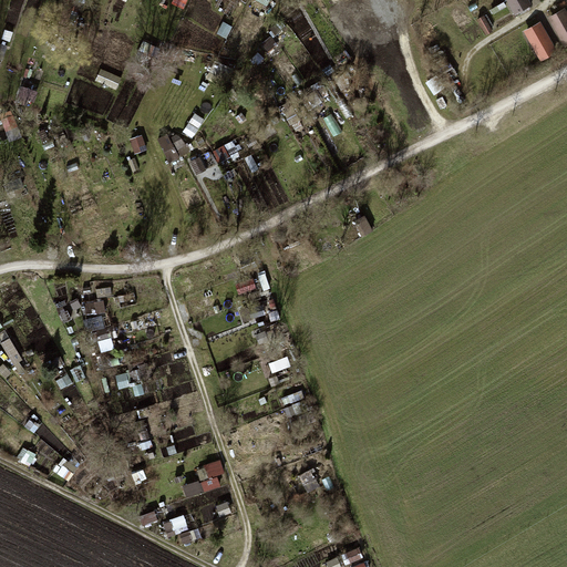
[(507,0),(516,16),(535,6),(531,0),(507,0)]
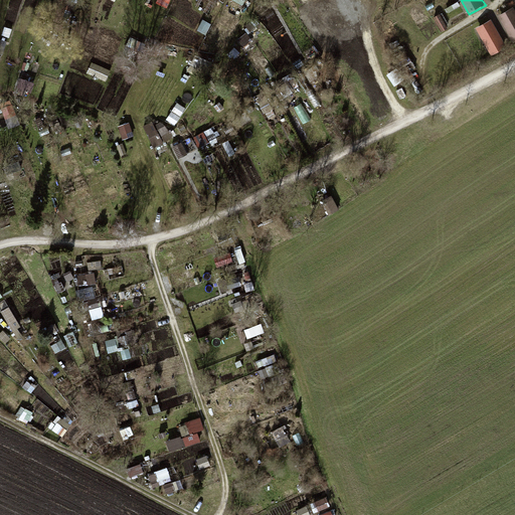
[(499,16),(514,44),(514,43),(514,7),(499,16)]
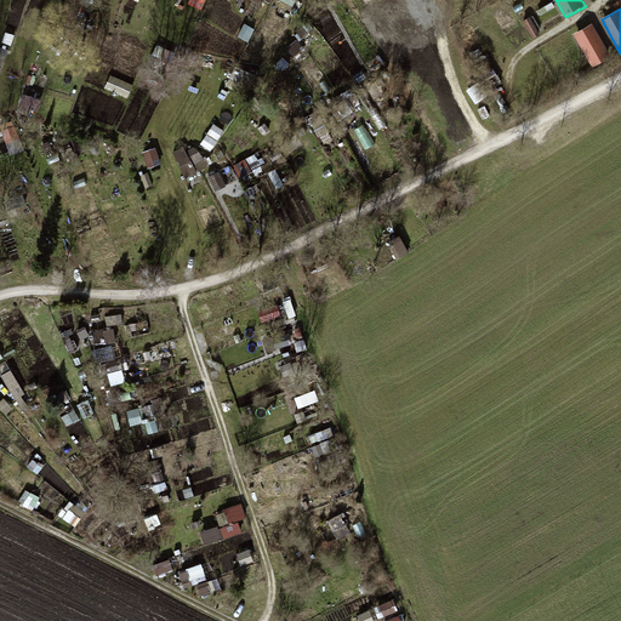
[(597,23),(576,32),(593,68),(613,60),(597,23)]
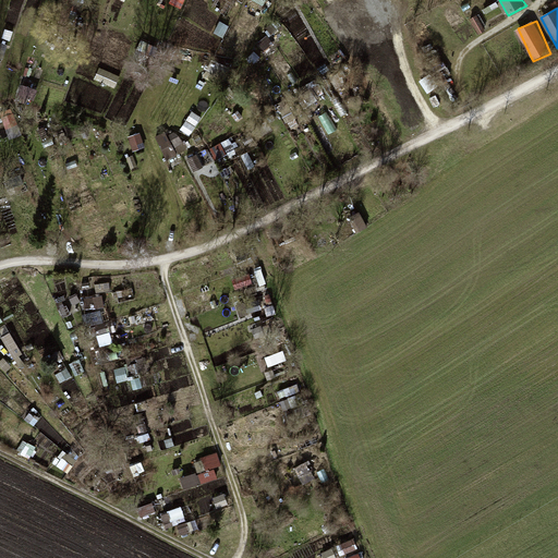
[(220,22),(216,33),(225,36),(229,25),(220,22)]
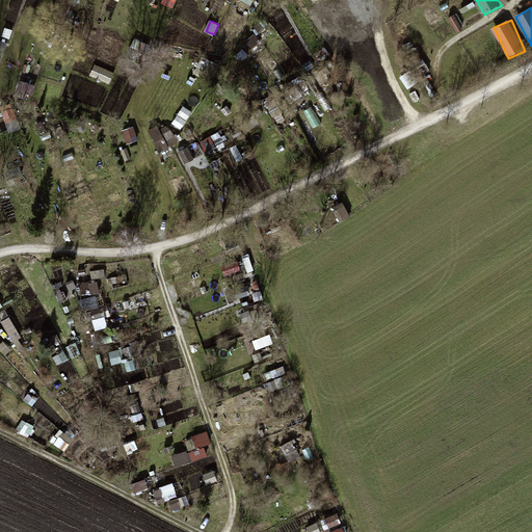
[(256,52),(264,47),(258,34),(249,40),(256,52)]
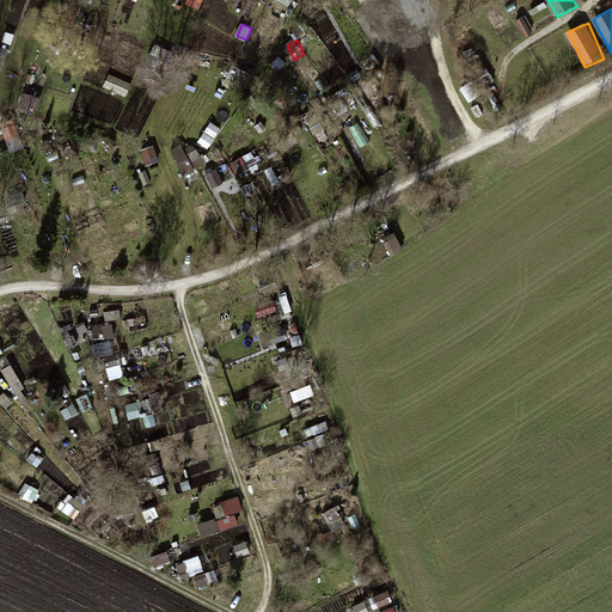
[(110,73),(105,86),(128,96),(133,83),(110,73)]
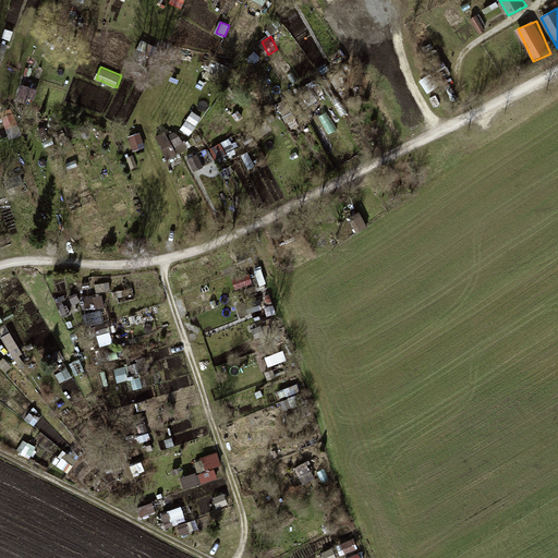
[(177,129),(157,138),(169,160),(187,149),(177,129)]
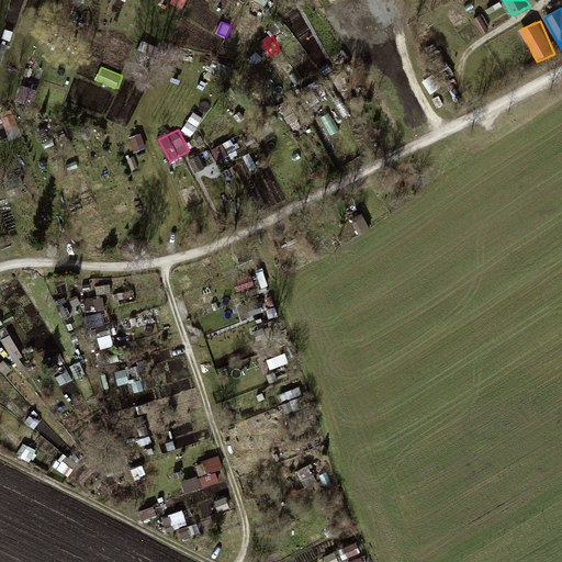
[(130,137),(135,152),(147,147),(143,133),(130,137)]
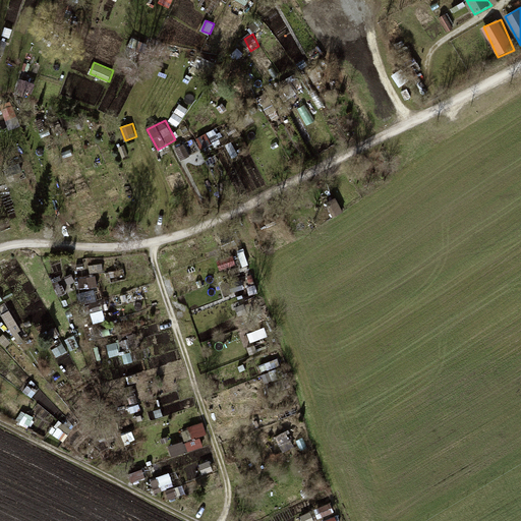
[(203,148),(222,138),(217,128),(197,137),(203,148)]
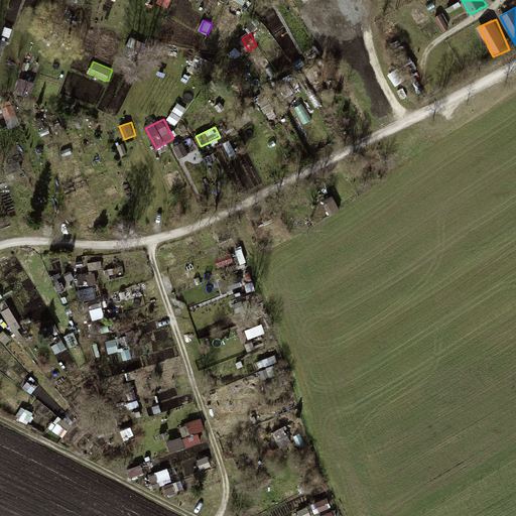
[(178,157),(188,154),(184,142),(174,146),(178,157)]
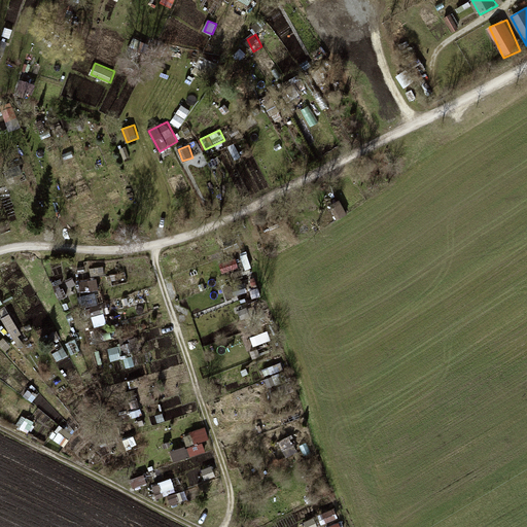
[(81,292),(100,290),(99,279),(80,280),(81,292)]
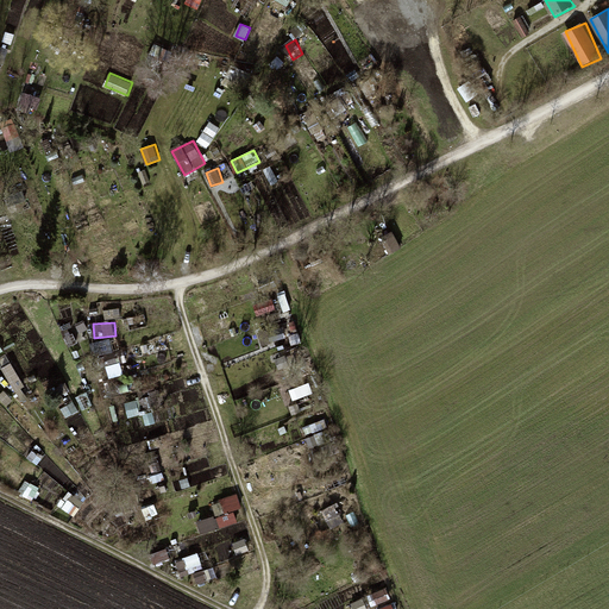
[(127,362),(126,350),(114,351),(113,340),(98,341),(100,364),(127,362)]
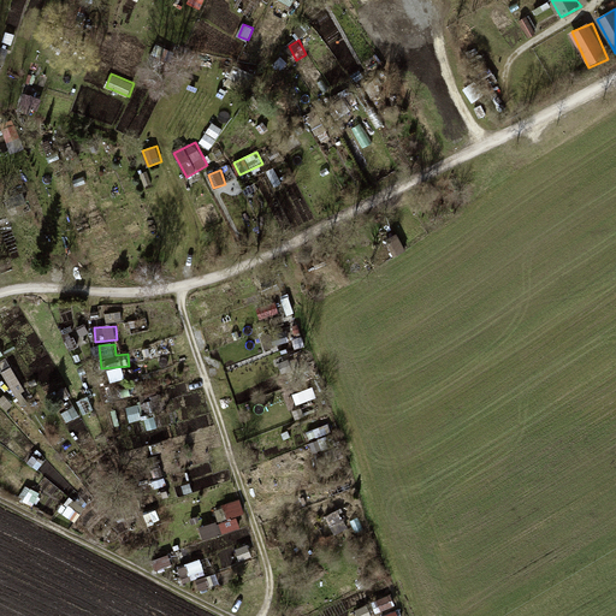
[(13,366),(3,372),(17,396),(27,390),(13,366)]
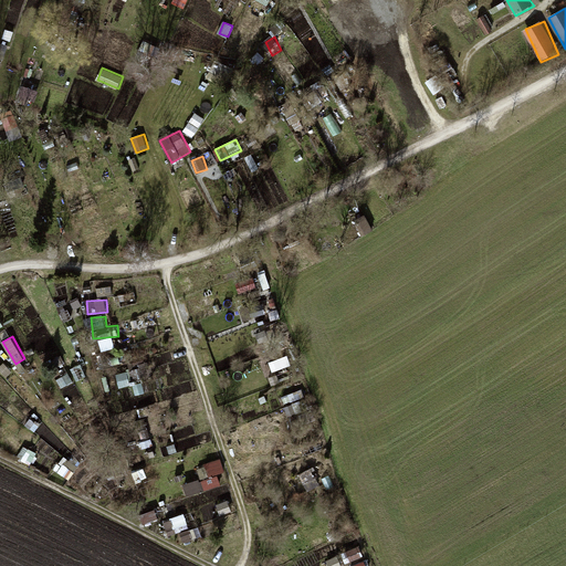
[(0,369),(7,377),(13,371),(6,363),(0,367),(0,369)]
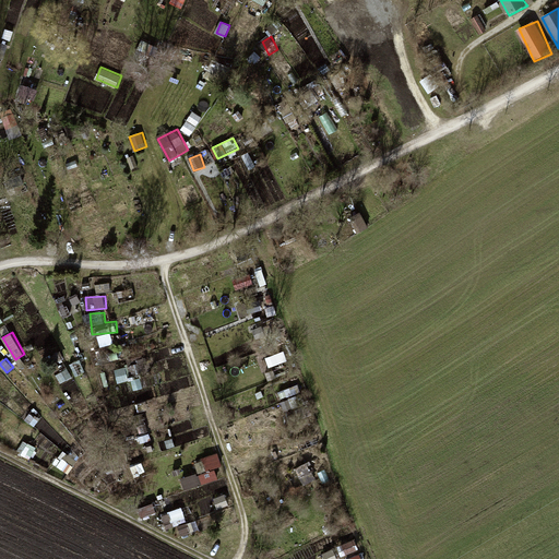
[(140,364),(131,366),(132,375),(142,372),(140,364)]
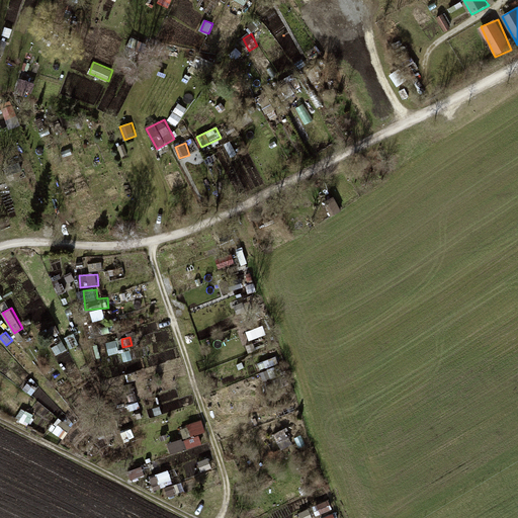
[(108,342),(110,354),(120,352),(118,341),(108,342)]
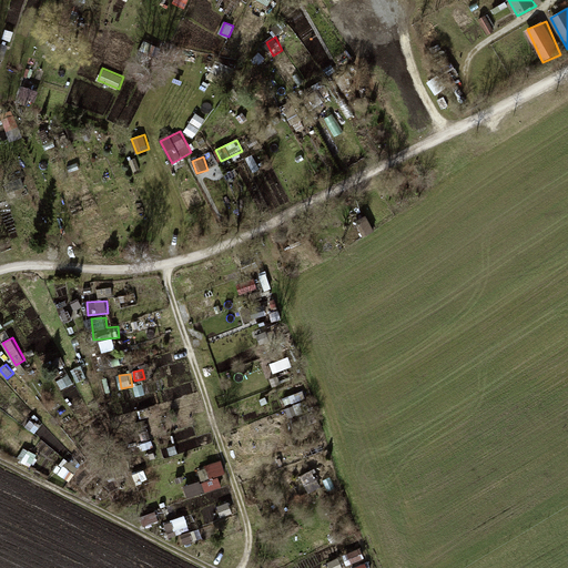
[(14,386),(6,392),(16,407),(24,402),(14,386)]
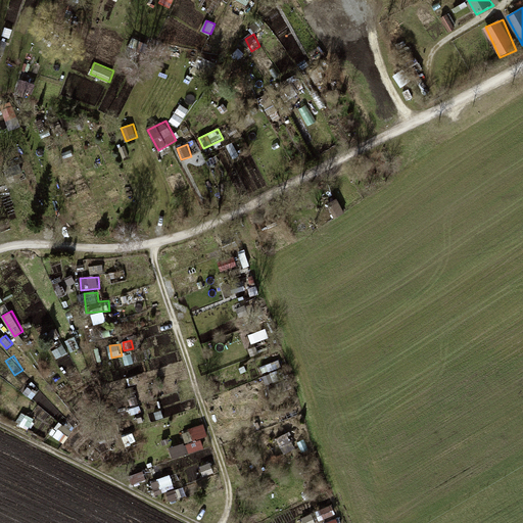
[(64,442),(73,430),(61,423),(54,435),(64,442)]
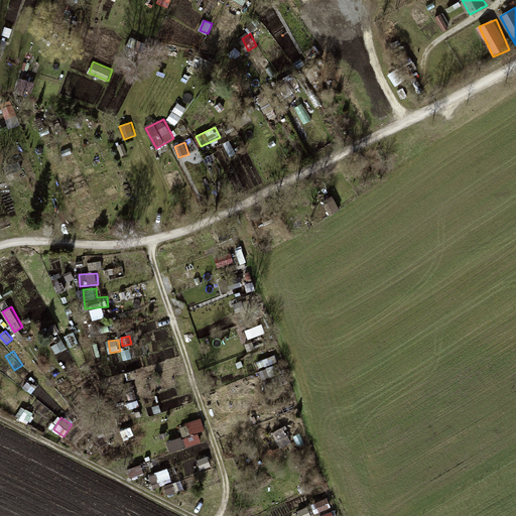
[(189,421),(191,434),(206,431),(204,418),(189,421)]
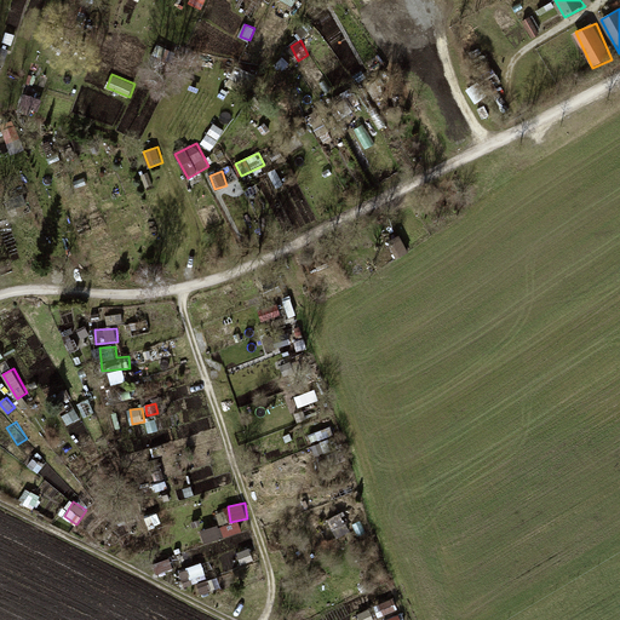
[(336,537),(350,533),(345,512),(331,517),(336,537)]
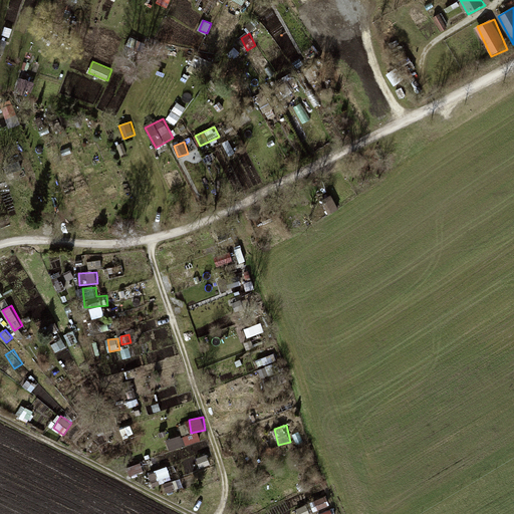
[(168,441),(171,451),(202,441),(199,431),(168,441)]
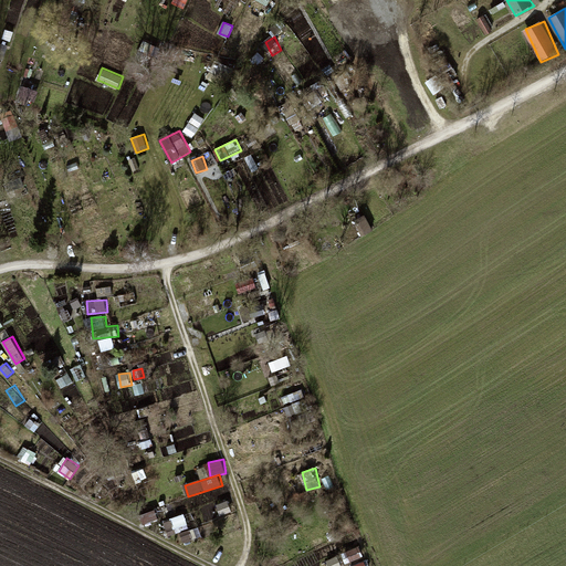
[(166,522),(169,534),(182,531),(179,517),(166,522)]
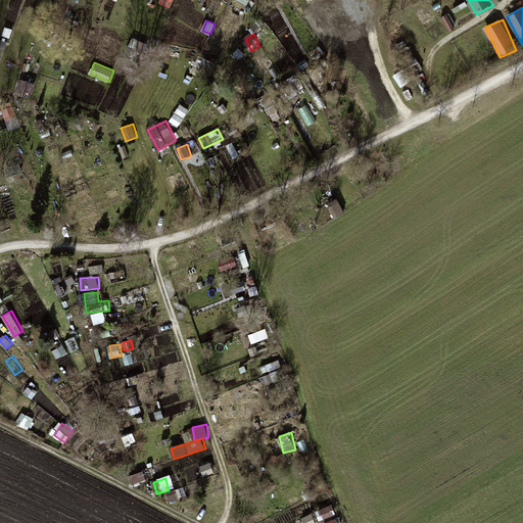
[(323,508),(328,519),(337,515),(333,505),(323,508)]
